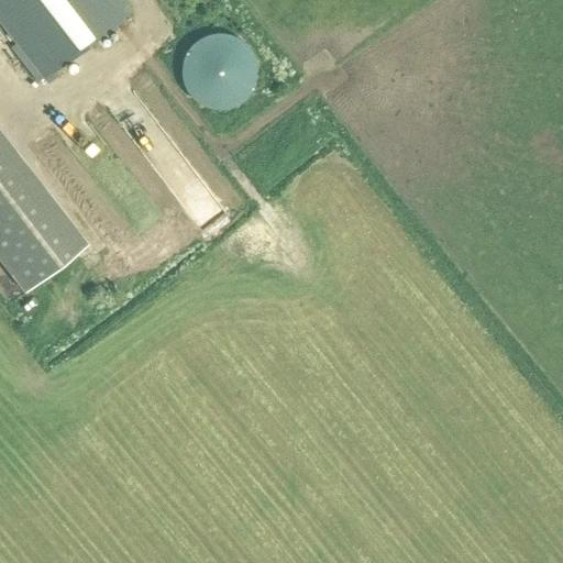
[(131,12),(121,0),(0,0),(0,23),(42,78),(131,12)]
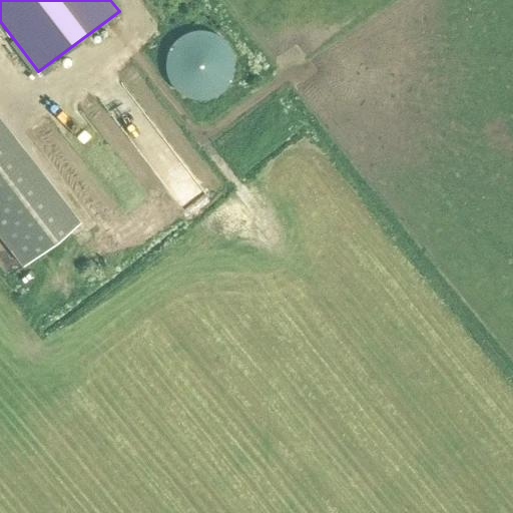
[(228,82),(233,68),(231,53),(223,40),(210,32),(194,30),(180,35),(169,46),(164,61),(166,76),(174,89),(187,97),(203,99),(217,93),(228,82)]
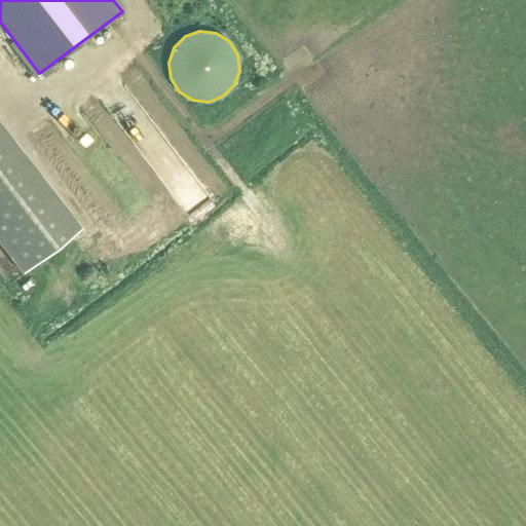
[(0,69),(10,62),(0,46),(0,69)]
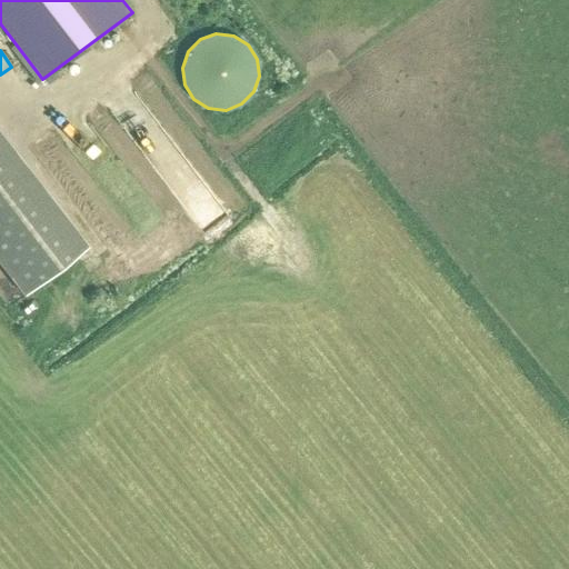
[(0,135),(0,266),(22,296),(86,248),(0,135)]
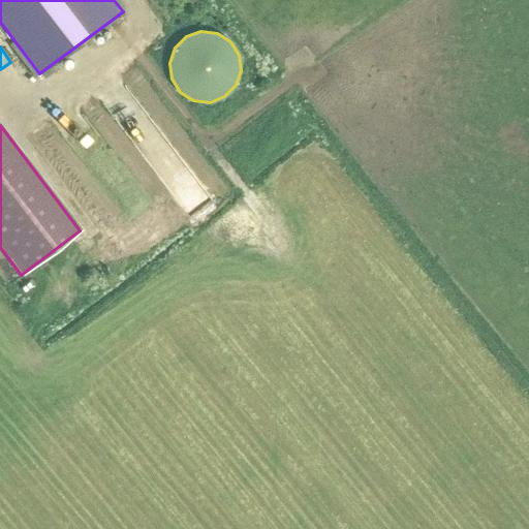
[(147,165),(186,221),(206,208),(166,152),(147,165)]
